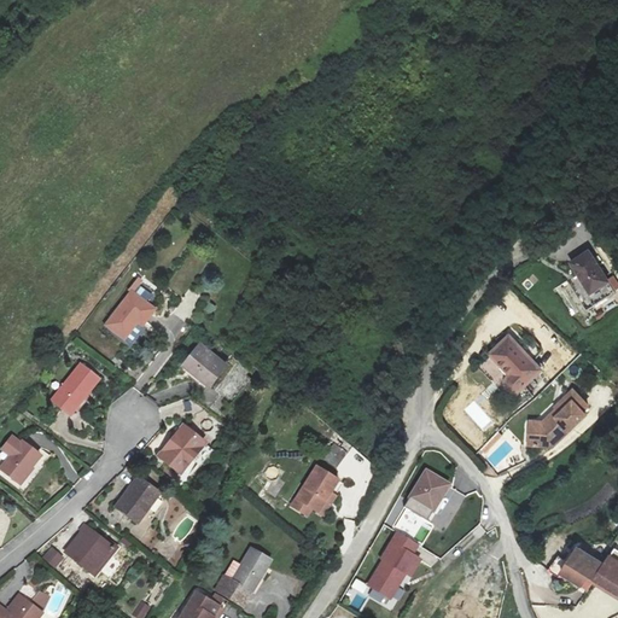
[(614,289),(587,251),(572,262),(592,289),(581,297),(589,308),(614,289)]
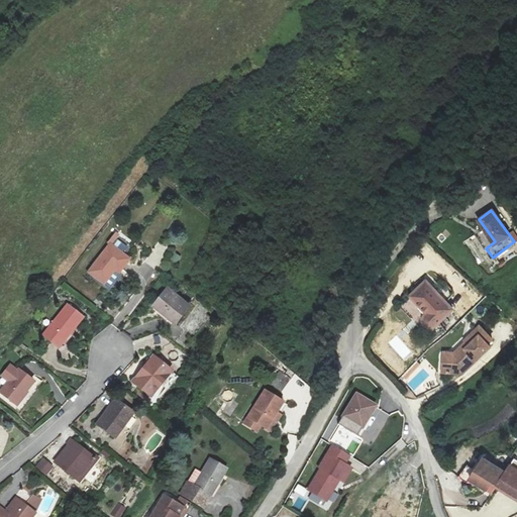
[(466,241),(473,250),(482,243),(475,234),(466,241)]
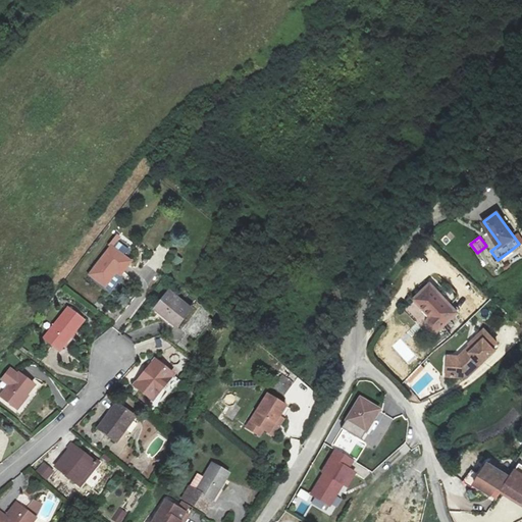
[(112,248),(91,274),(104,284),(115,270),(120,273),(129,262),(112,248)]
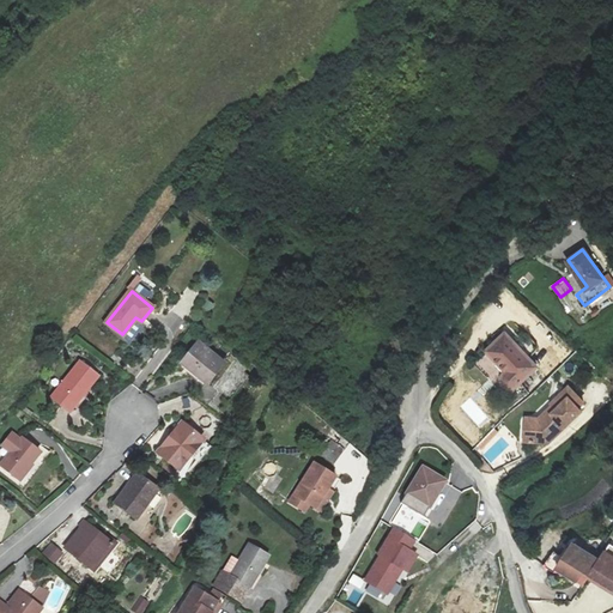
[(207,299),(202,308),(211,313),(216,303),(207,299)]
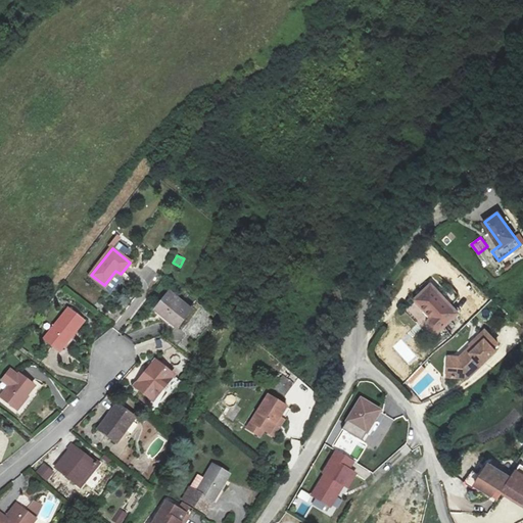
[(458,314),(430,285),(414,300),(432,318),(431,321),(431,323),(438,329),(442,329),(458,314)]
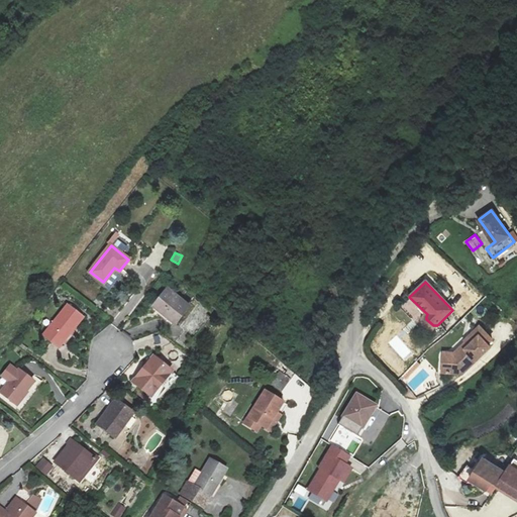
[(153,305),(176,323),(189,307),(167,289),(153,305)]
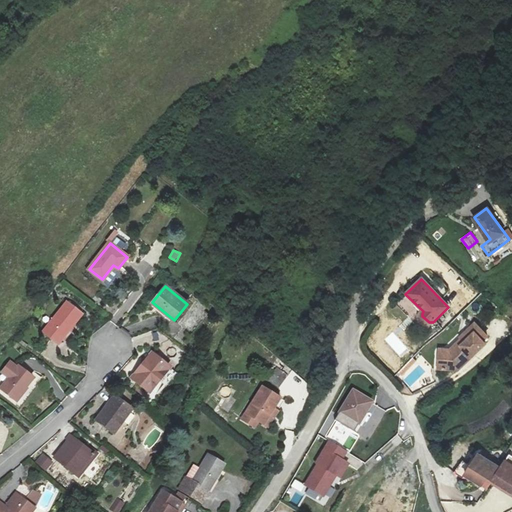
[(42,331),(58,344),(83,313),(67,300),(42,331)]
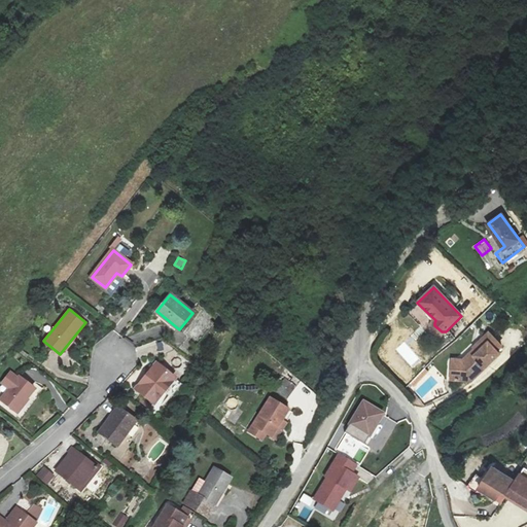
[(487,332),(471,347),(472,348),(461,359),(451,359),(451,381),(455,381),(467,381),(497,353),(495,350),(499,346),(487,332)]
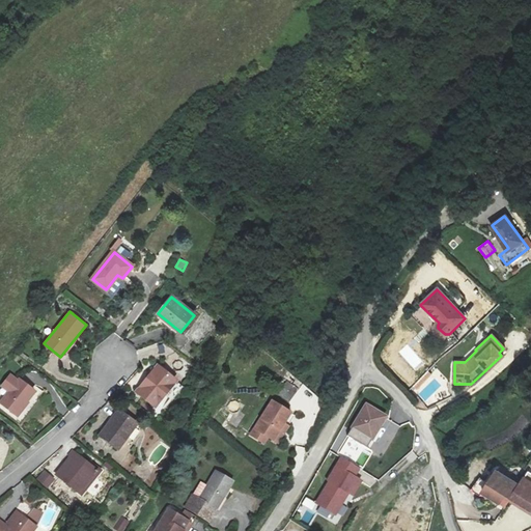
[(138,391),(156,404),(175,381),(158,366),(138,391)]
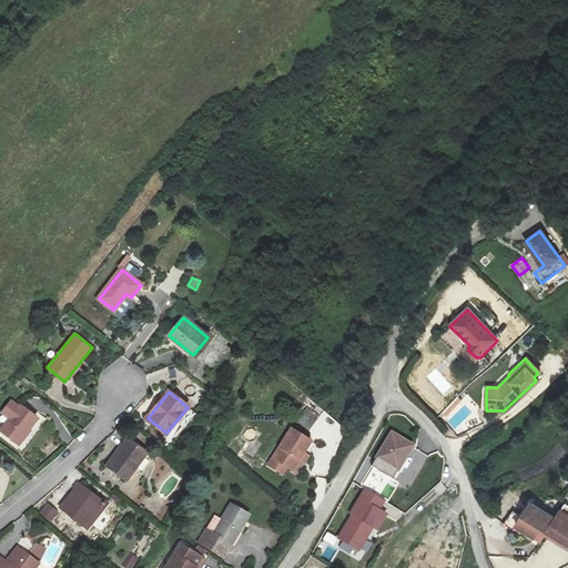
[(1,430),(18,444),(38,418),(21,405),(20,407),(12,401),(2,412),(11,418),(1,430)]
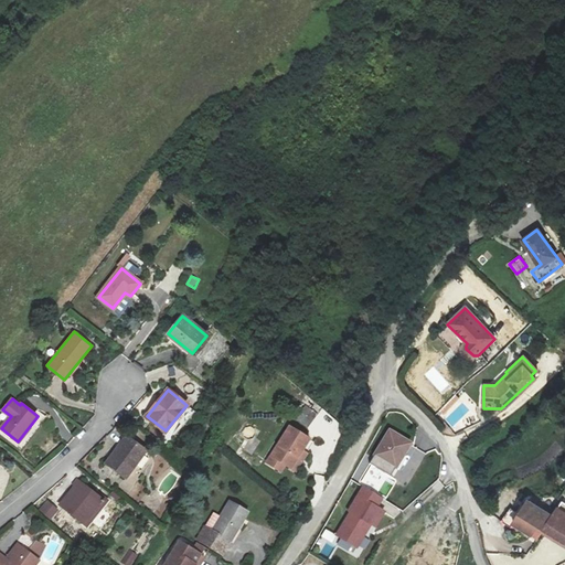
[(294,417),(307,427),(317,413),(301,403),(294,417)]
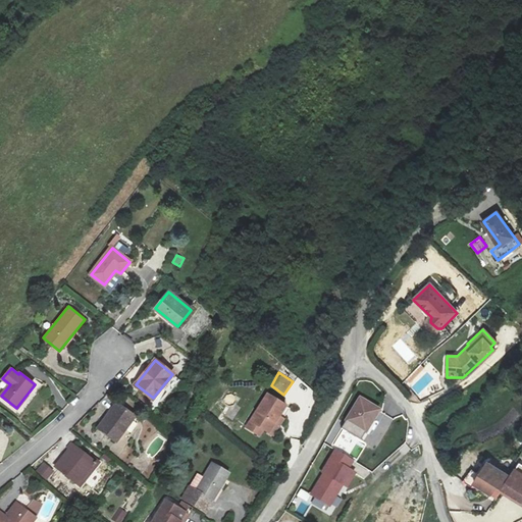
[(246,427),(259,435),(264,428),(274,434),(284,419),(279,416),(286,406),(267,394),(246,427)]
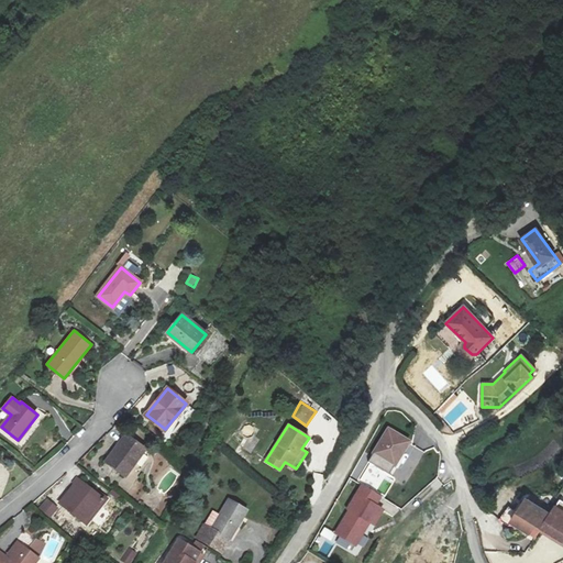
[(370,461),(389,473),(408,441),(389,429),(370,461)]
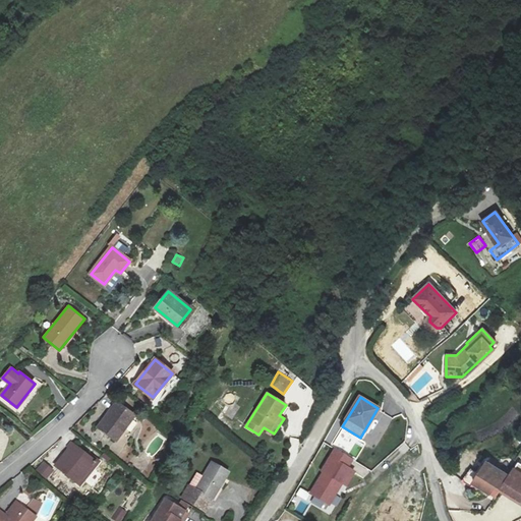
[(98,426),(115,441),(135,414),(117,401),(98,426)]
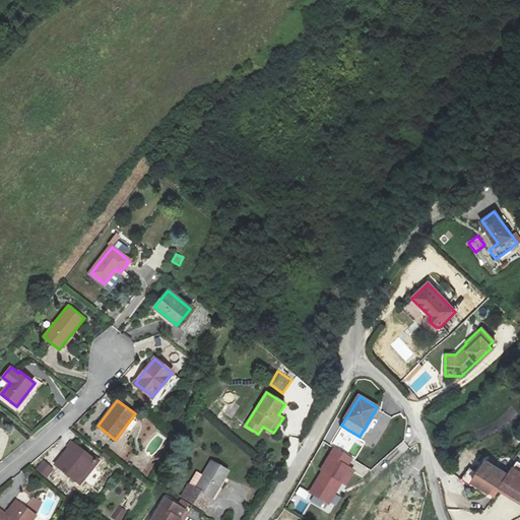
[(56,464),(77,480),(82,475),(84,476),(96,460),(73,443),(56,464)]
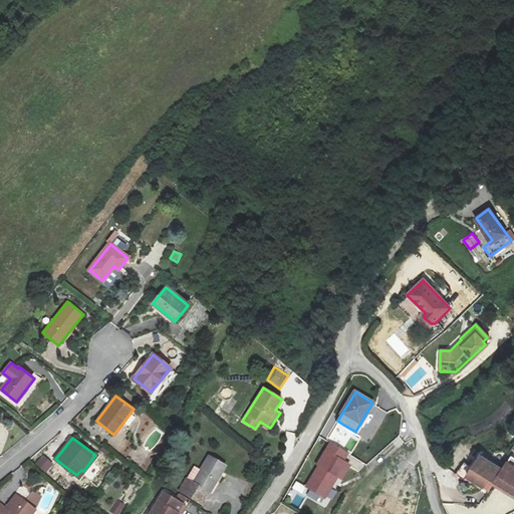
[(319,466),(307,486),(325,497),(338,476),(341,478),(349,465),(343,461),(347,454),(330,443),(317,464),(319,466)]
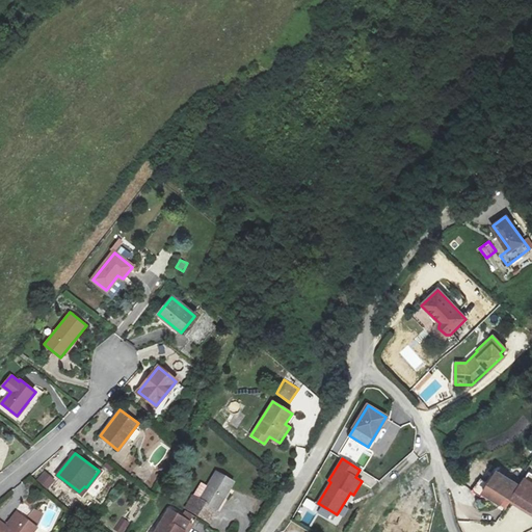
[(45,472),(37,480),(48,488),(55,480),(45,472)]
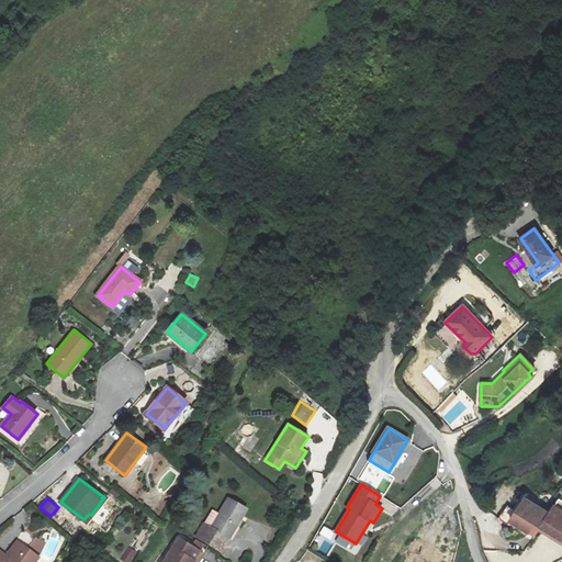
[(195,537),(222,552),(246,509),(227,498),(211,528),(203,524),(195,537)]
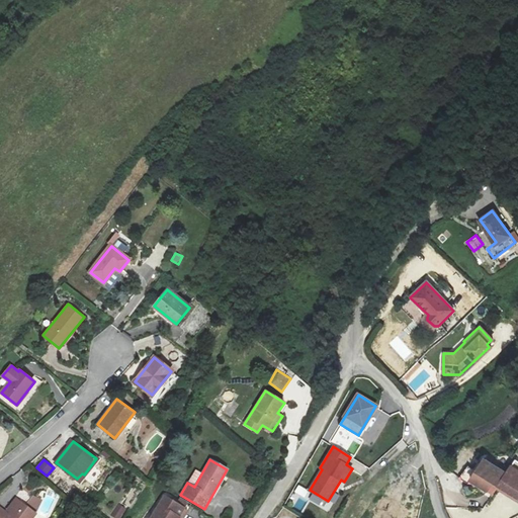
[(517,502),(517,464),(513,462),(506,473),(483,459),(469,481),(492,495),(496,489),(517,502)]
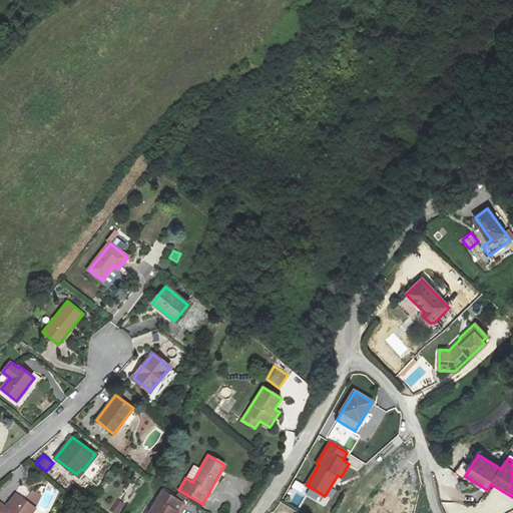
[(89,476),(97,466),(93,462),(85,473),(89,476)]
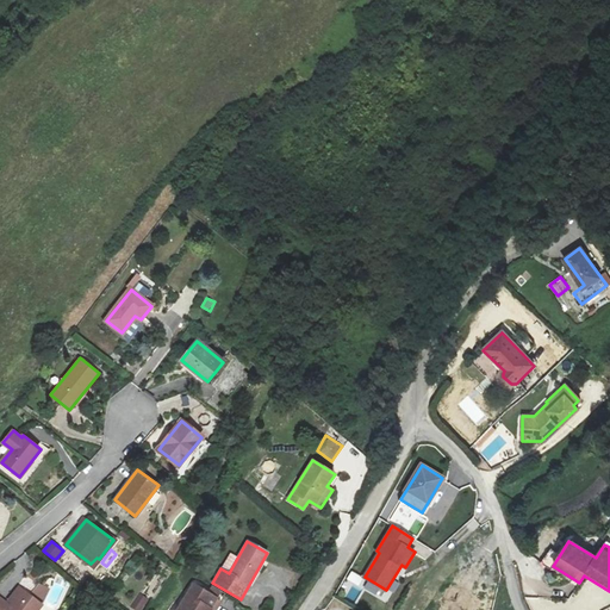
[(447,580),(440,609),(446,609),(474,609),(480,589),(447,580)]
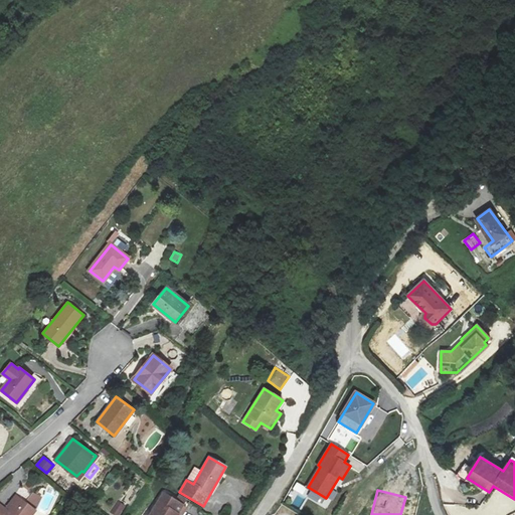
[(180,514),(190,501),(179,494),(175,501),(163,493),(149,514),(180,514)]
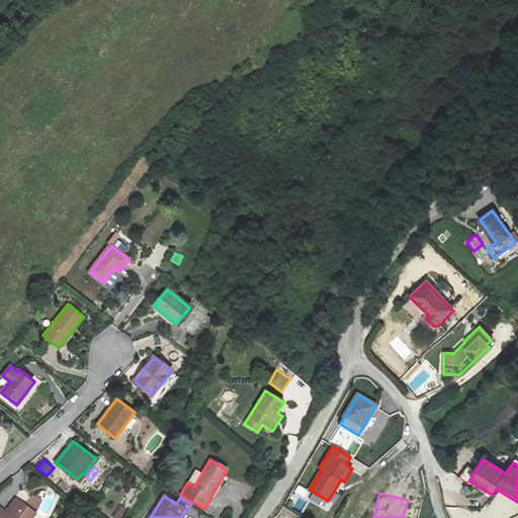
[(407,499),(405,517),(414,517),(417,497),(405,496),(404,499),(407,499)]
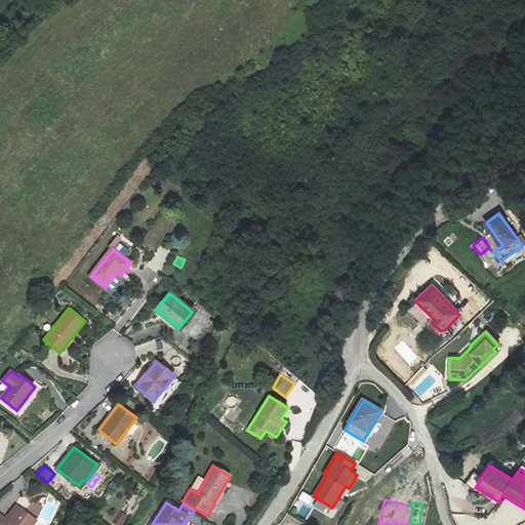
[(33,503),(26,512),(15,505),(9,513),(11,515),(8,520),(0,513),(0,524),(31,524),(36,520),(41,507),(33,503)]
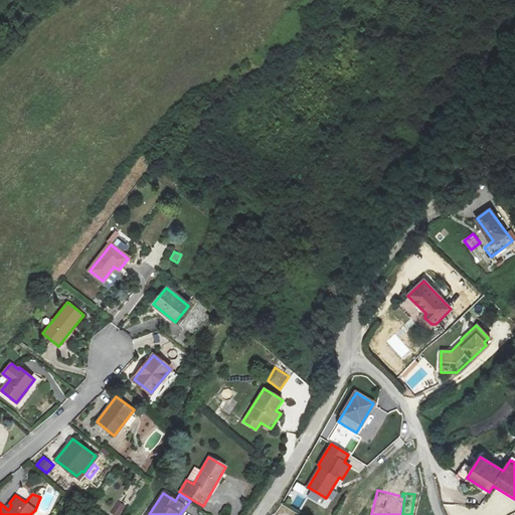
[(118,501),(112,512),(117,514),(119,514),(125,505),(118,501)]
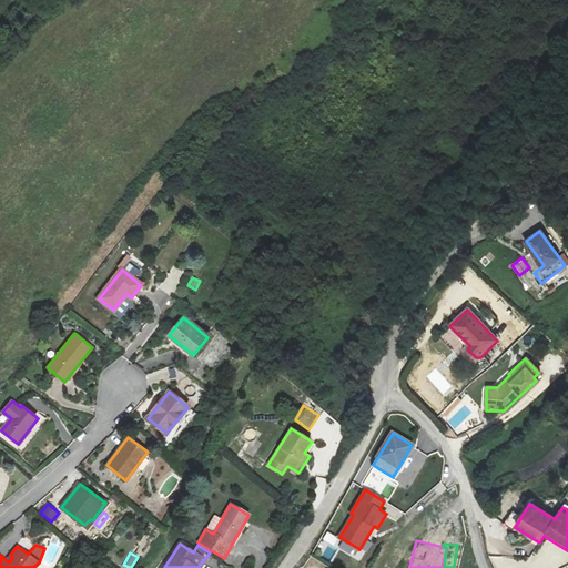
All buildings are outlined.
